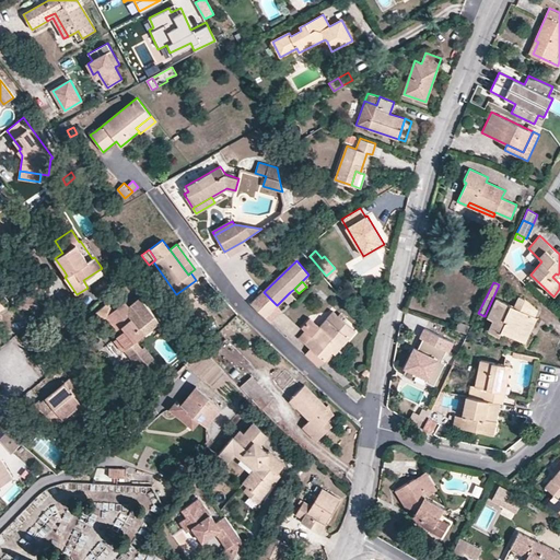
[(282,311),(277,305),(264,292),(260,289),(258,292),(260,294),(251,304),(270,322),(282,311)]
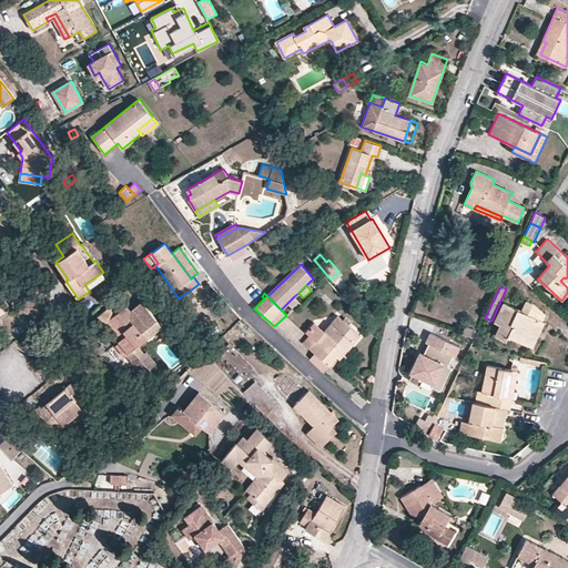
[(298,302),(294,296),(287,303),(292,308),(298,302)]
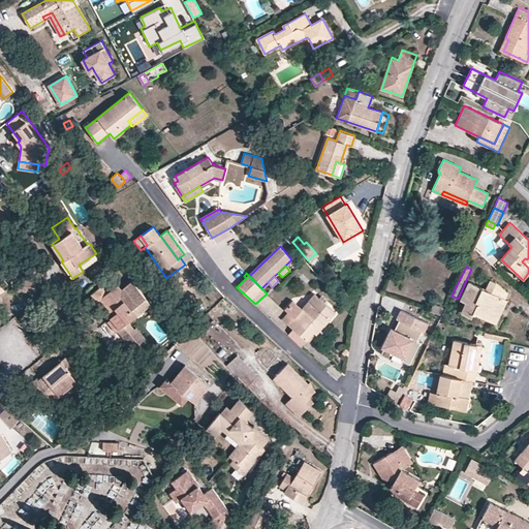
[(0,291),(8,286),(2,277),(0,278),(0,291)]
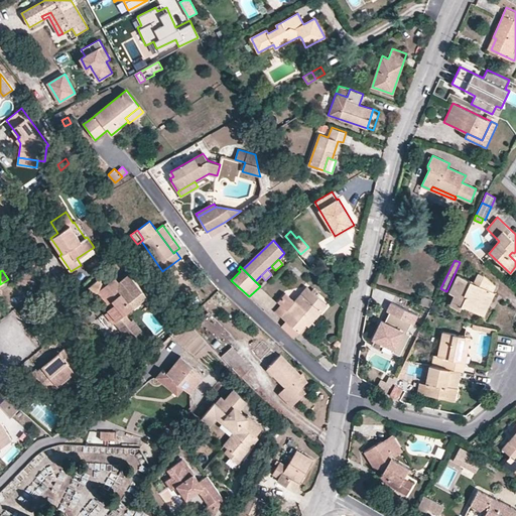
[(125,313),(147,295),(129,273),(119,282),(114,277),(104,286),(99,279),(89,287),(95,294),(98,292),(108,303),(111,301),(114,304),(111,306),(108,309),(109,310),(117,319),(115,321),(131,342),(141,334),(130,320),(125,313)]
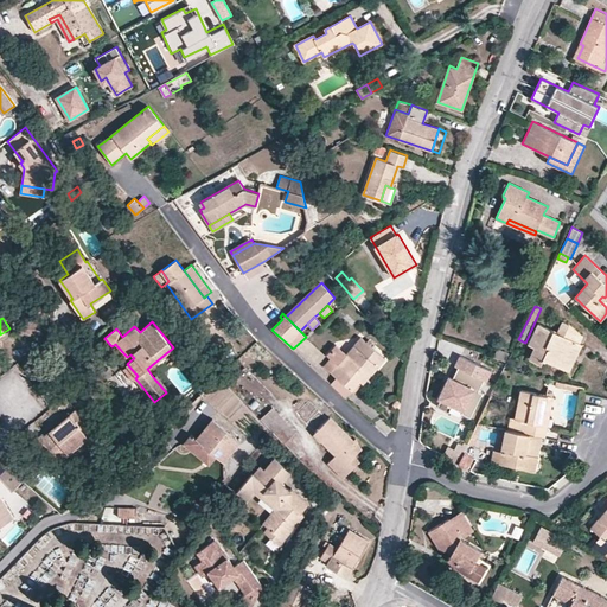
[(562,368),(575,340),(580,343),(583,334),(569,324),(563,321),(557,332),(538,323),(529,345),(535,347),(529,359),(541,364),(543,359),(562,368)]
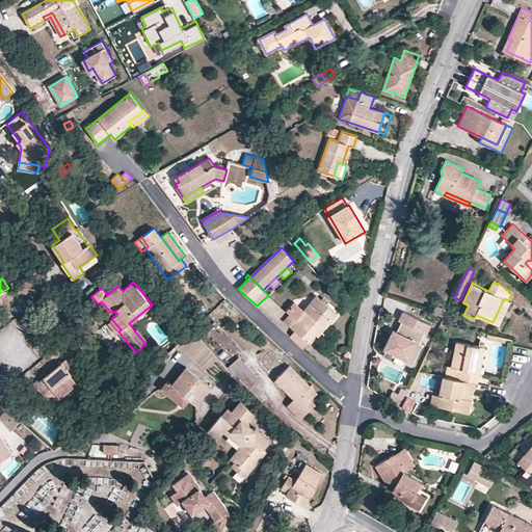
[(337,314),(317,296),(304,311),(295,302),(287,312),(291,315),(285,322),(295,330),(309,343),(316,334),(323,325),(325,327),(337,314)]
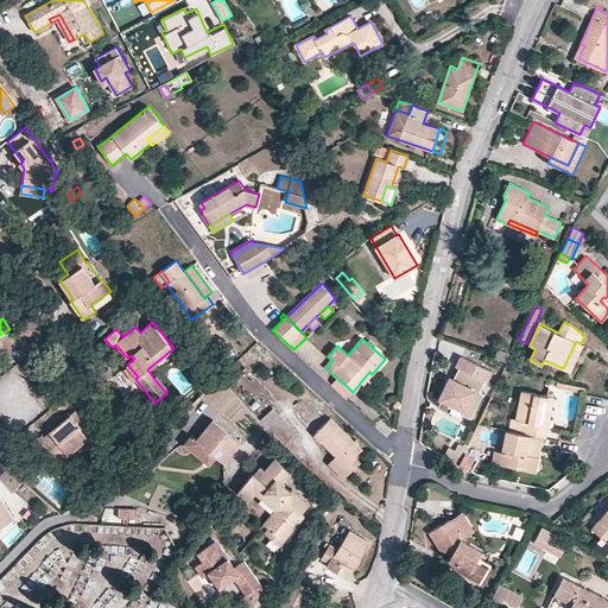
[(569,372),(583,344),(581,343),(576,341),(563,368),(569,372)]
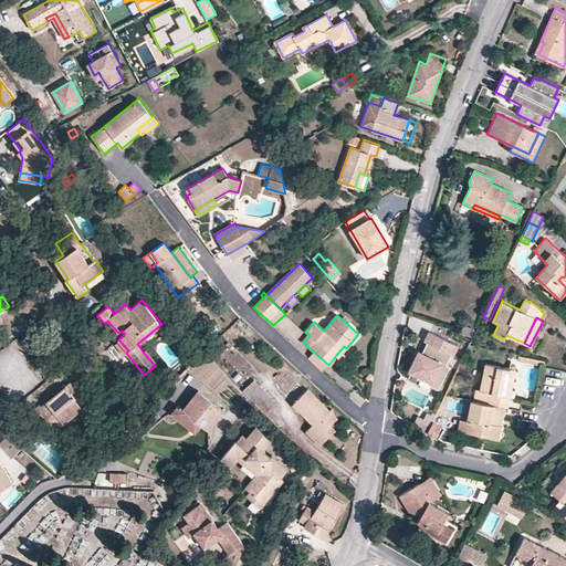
[(471,336),(473,329),(464,326),(462,333),(471,336)]
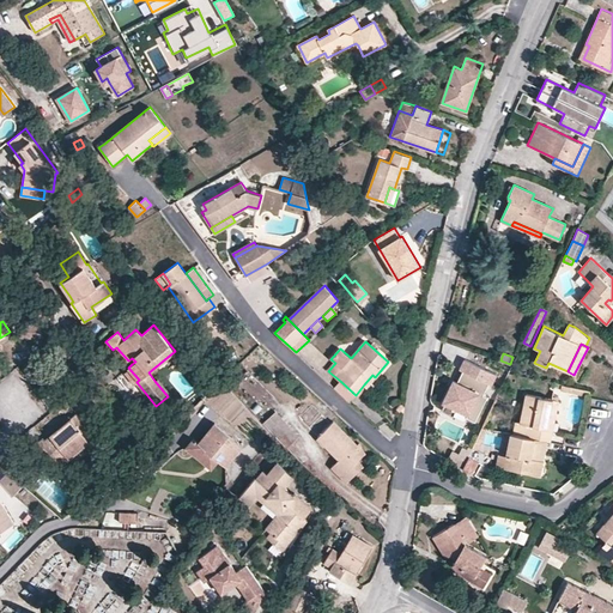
[(484,395),(489,383),(491,384),(496,374),(465,359),(460,370),(462,371),(457,382),(463,386),(460,393),(451,389),(445,402),(442,411),(454,416),(456,408),(468,413),(466,418),(475,422),(487,396),(484,395)]
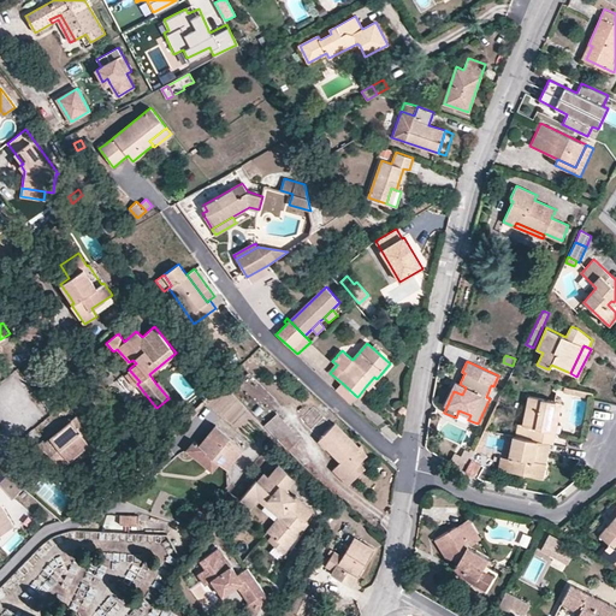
[(140,381),(130,371),(125,374),(135,385),(137,384),(140,381)]
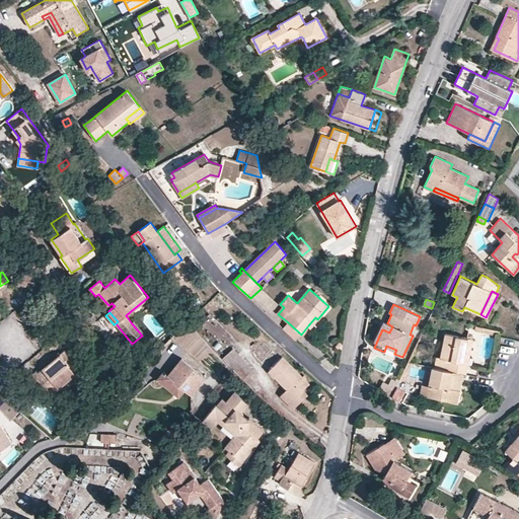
[(310,327),(317,319),(315,317),(308,325),(310,327)]
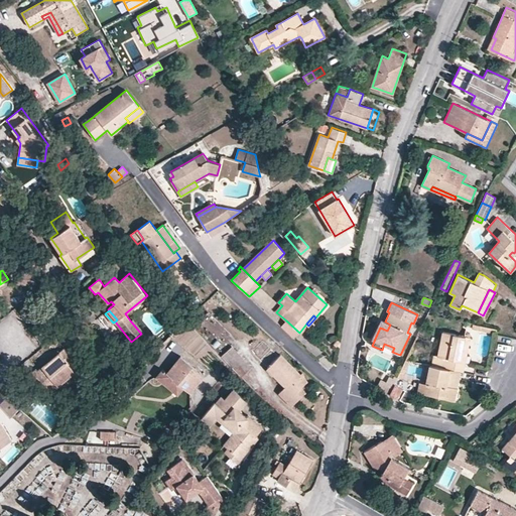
[(144,332),(133,318),(130,320),(141,334),(144,332)]
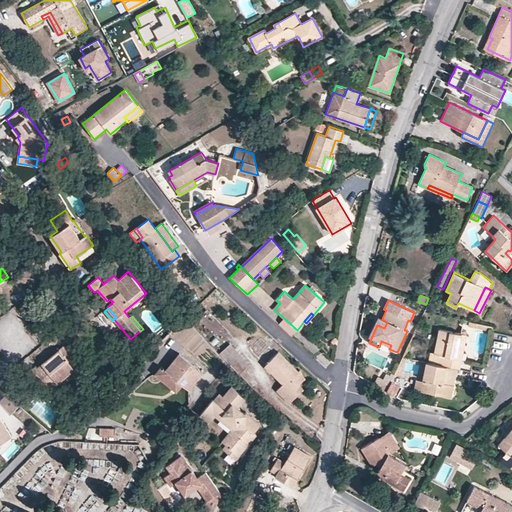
[(297,330),(284,318),(279,324),(292,336),(297,330)]
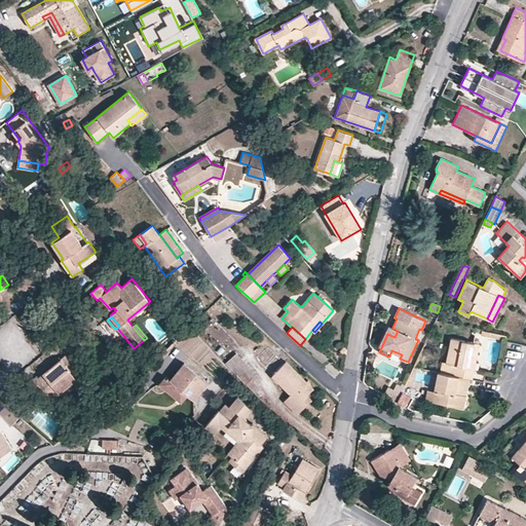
[(395,337),(398,331),(392,328),(389,327),(380,345),(382,345),(387,334),(395,337)]
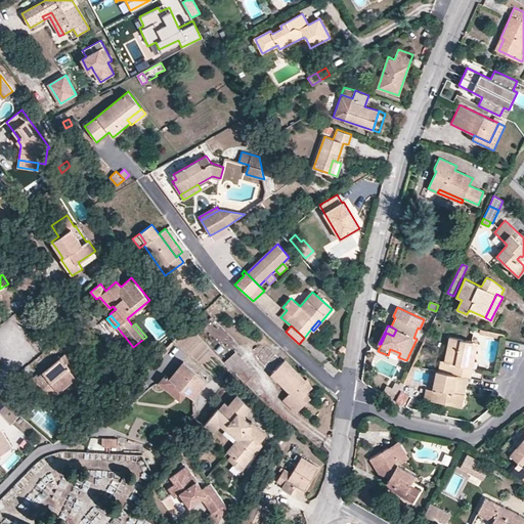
[(430,342),(434,334),(429,331),(425,339),(430,342)]
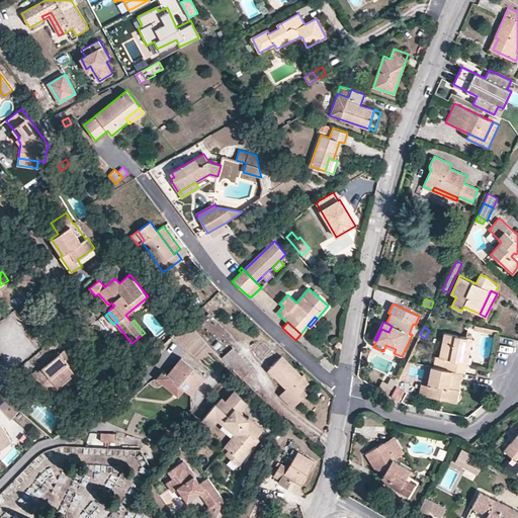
[(462,364),(467,337),(444,333),(439,357),(436,357),(434,367),(462,372),(464,373),(466,365),(462,364)]
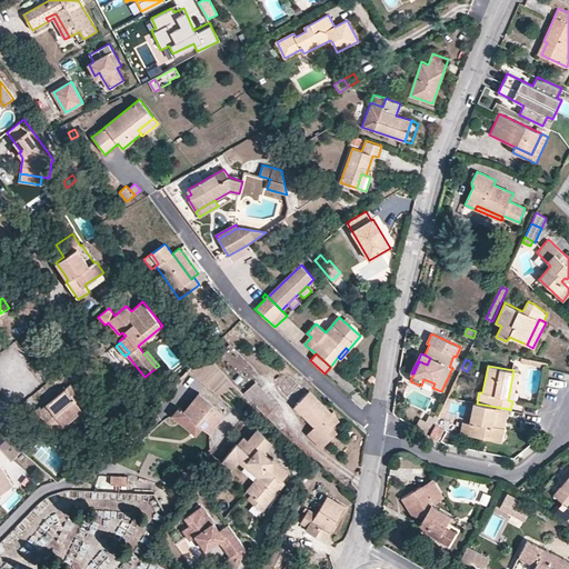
[(512,401),(519,371),(513,370),(508,400),(512,401)]
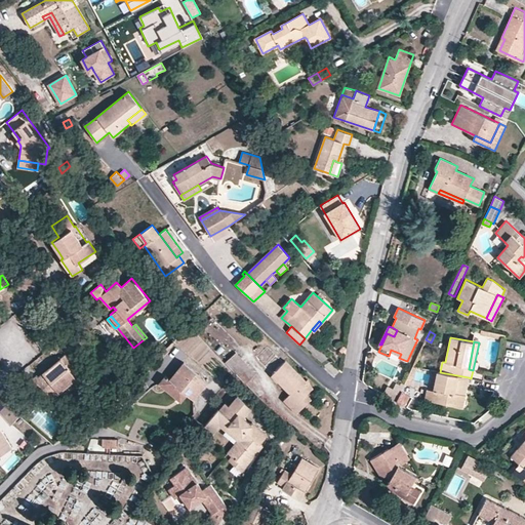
[(399,358),(401,354),(391,350),(389,356),(398,361),(399,358)]
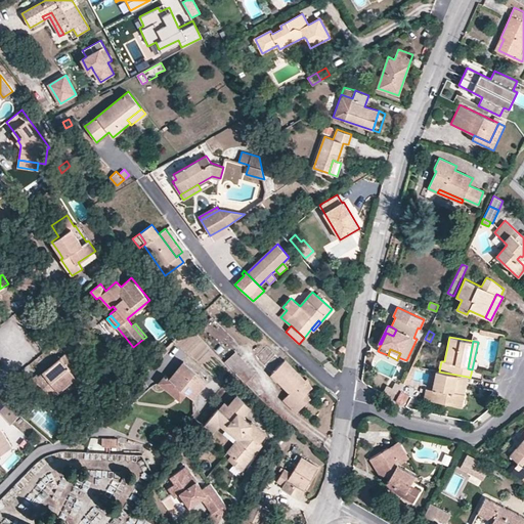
[(85,376),(66,353),(60,357),(50,365),(38,376),(37,374),(31,379),(42,393),(45,391),(51,399),(59,392),(58,391),(67,385),(76,377),(79,381),(85,376)]
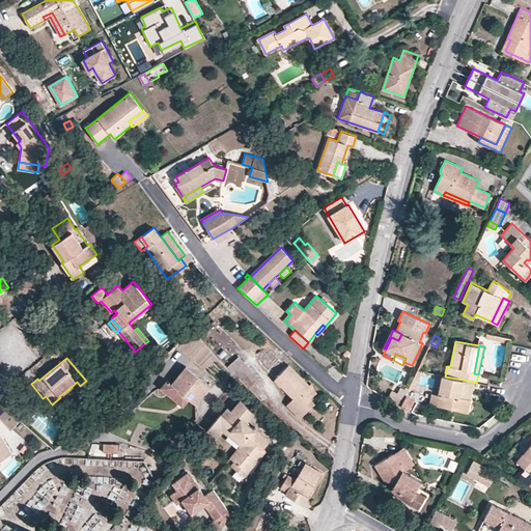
[(51,370),(61,362),(60,360),(49,369),(51,370)]
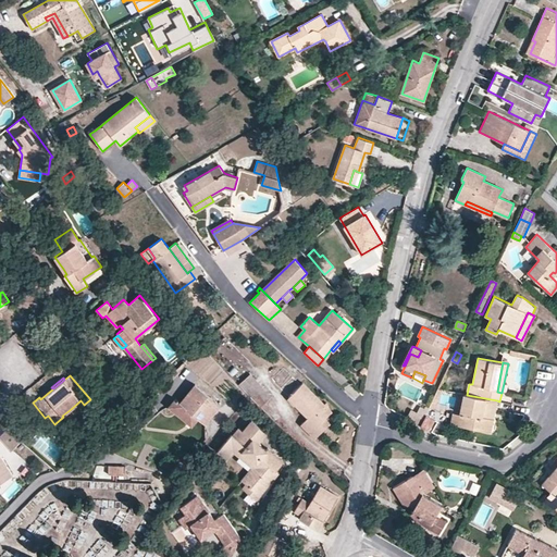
[(332,411),(302,383),(288,397),(309,417),(301,424),(314,438),(324,429),(319,423),(325,418),(332,411)]
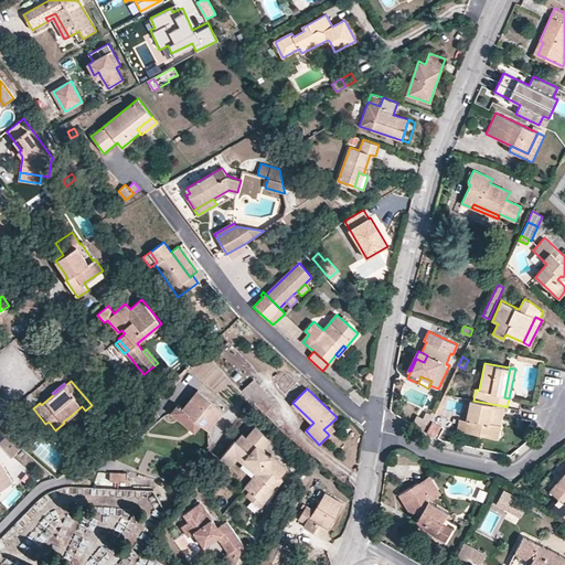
[(224,411),(198,390),(182,408),(178,404),(171,413),(182,422),(189,414),(201,424),(209,430),(224,411)]
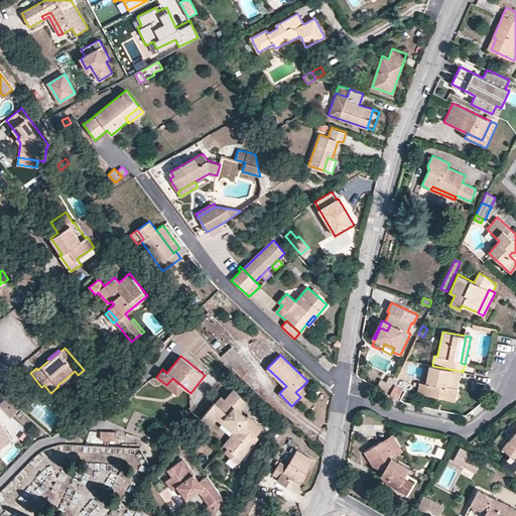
[(401,379),(410,361),(406,360),(398,377),(401,379)]
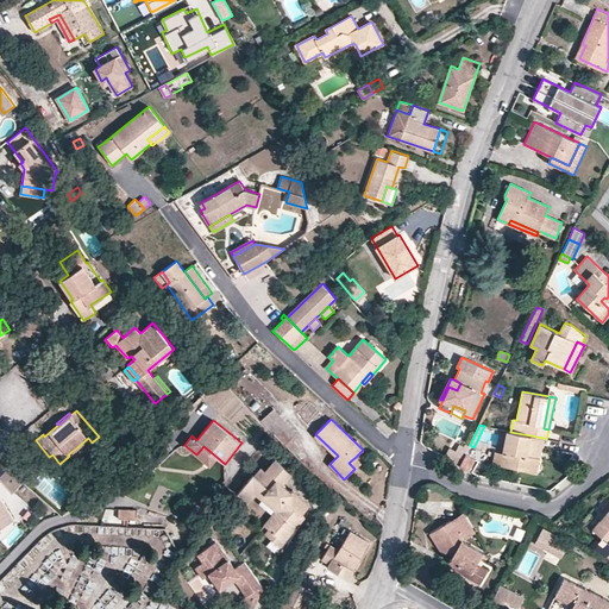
[(537,472),(544,438),(510,432),(507,431),(503,453),(501,465),(537,472)]
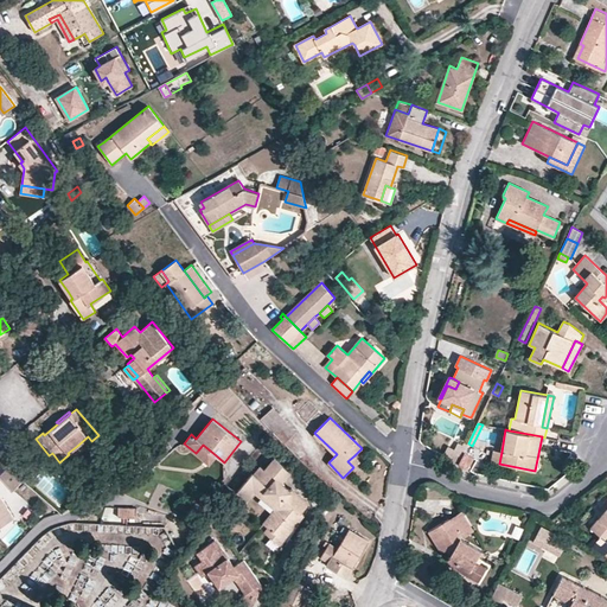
[(81,451),(91,441),(88,436),(77,446),(81,451)]
